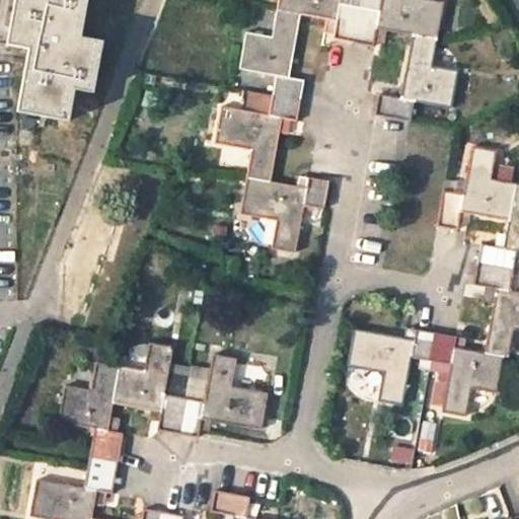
[(79,41),(86,0),(14,0),(12,11),(5,47),(27,52),(16,114),(67,123),(72,92),(92,94),(101,44),(79,41)]
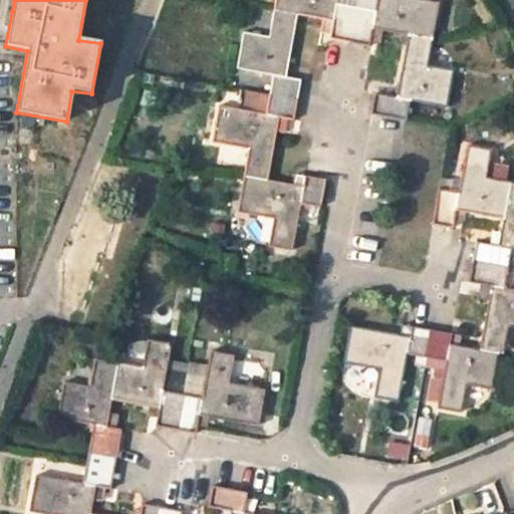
[(274,0),(273,7),(297,12),(332,18),(329,36),(338,38),(348,39),(354,6),(335,3),(335,0),(274,0)]
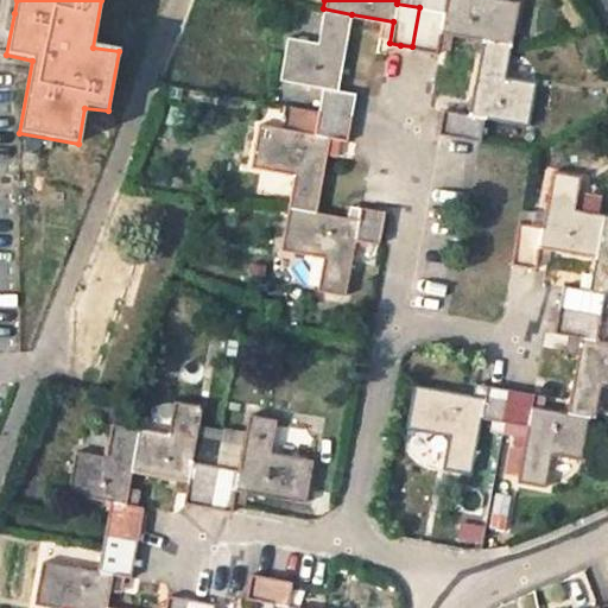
[(445,0),(444,12),(419,7),(412,46),(423,50),(436,52),(441,32),(483,40),(511,45),(519,2),(508,0),(445,0)]
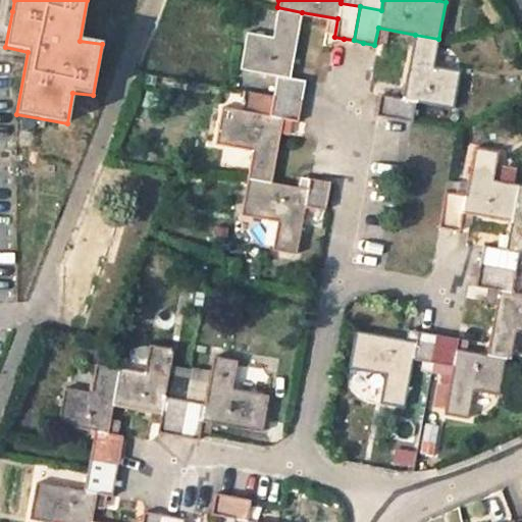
[(290,77),(302,12),(277,7),(272,35),(247,31),(241,68),(276,75),(272,95),(301,100),(303,90),(305,81),(290,77)]
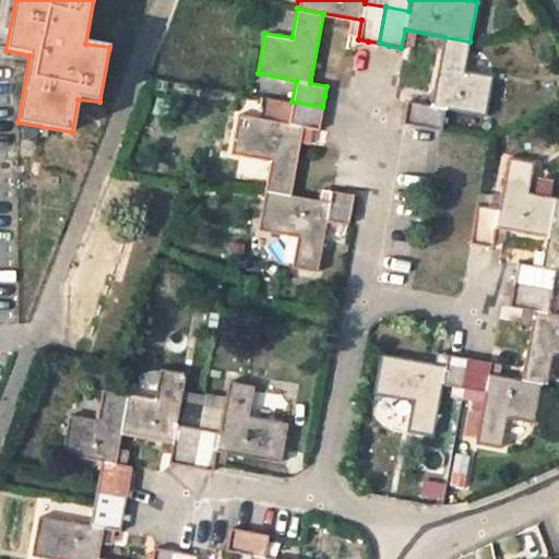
[(464,71),(470,42),(444,37),(431,105),(407,100),(405,111),(402,122),(431,128),(440,130),(443,108),(484,116),(491,76),(464,71)]
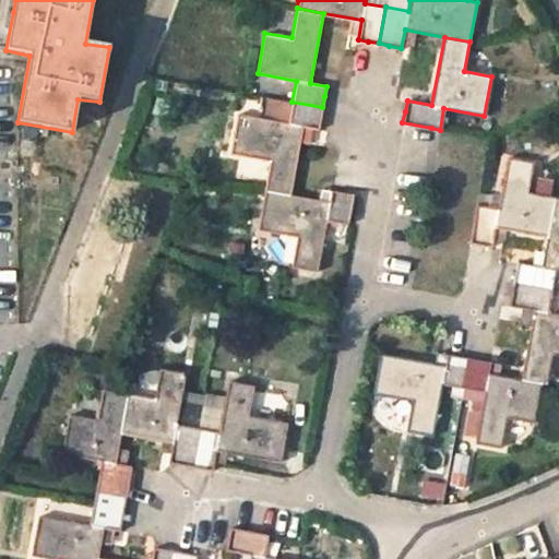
[(269,158),(263,189),(290,194),(302,126),(319,129),(320,119),(322,107),(292,102),(287,123),(238,115),(232,152),(269,158)]
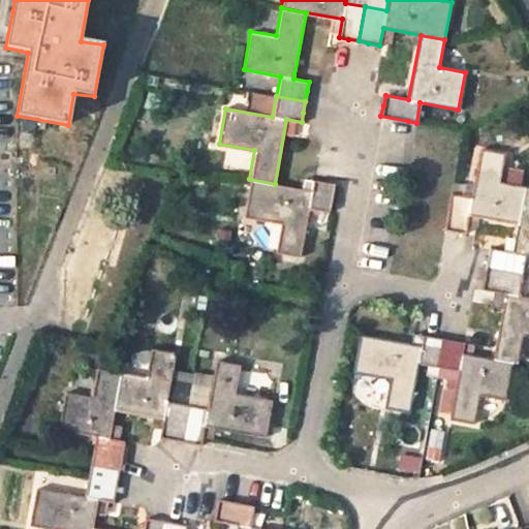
[(452,195),(446,228),(456,230),(465,231),(469,215),(520,224),(526,190),(500,186),(505,154),(481,150),(474,189),(455,185),(453,196),(452,195)]
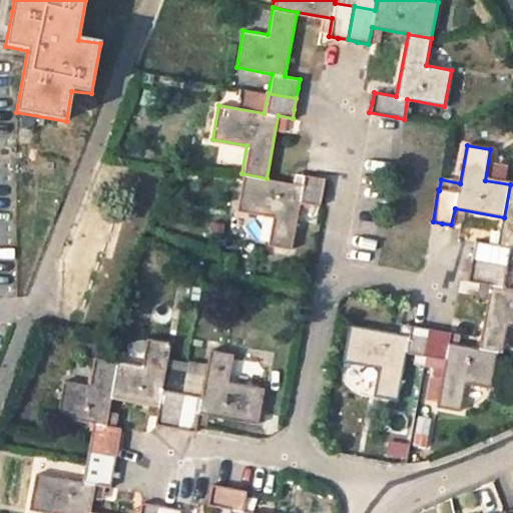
[(323,178),(314,176),(303,174),(301,185),(267,178),(241,173),(234,210),(270,217),(266,241),(290,246),(299,201),(318,204),(323,178)]
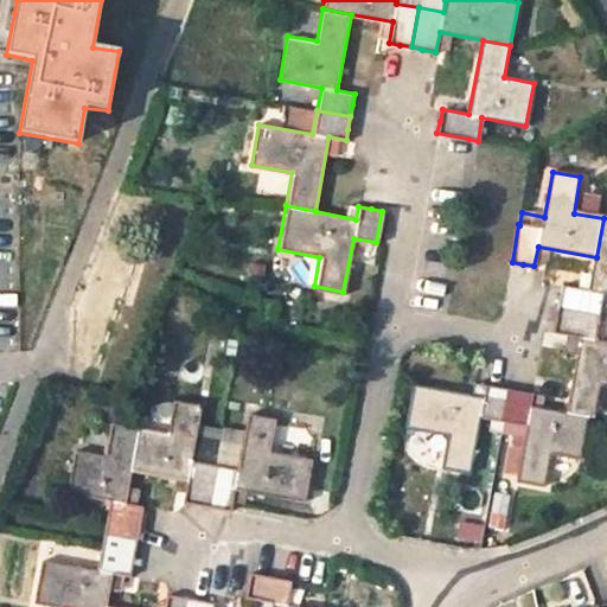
[(562,286),(560,299),(558,311),(600,318),(605,294),(606,293),(606,218),(604,218),(596,257),(590,291),(562,286)]
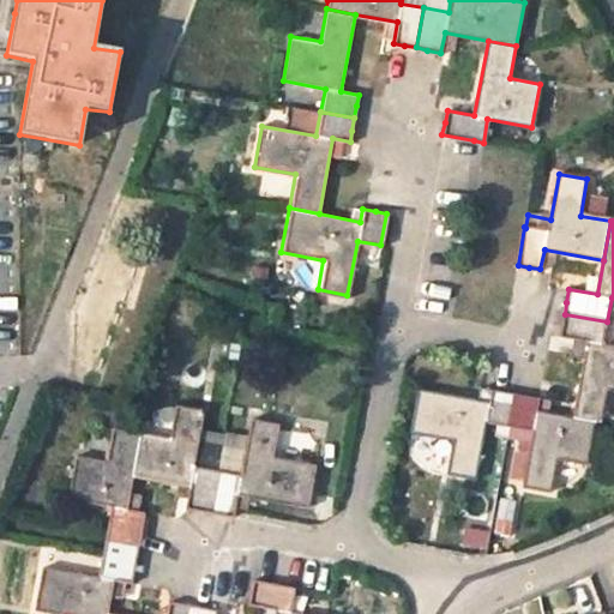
[(613,347),(602,345),(607,321),(565,314),(563,327),(560,338),(585,342),(572,416),(595,420),(601,421),(607,389),(613,390),(613,347)]
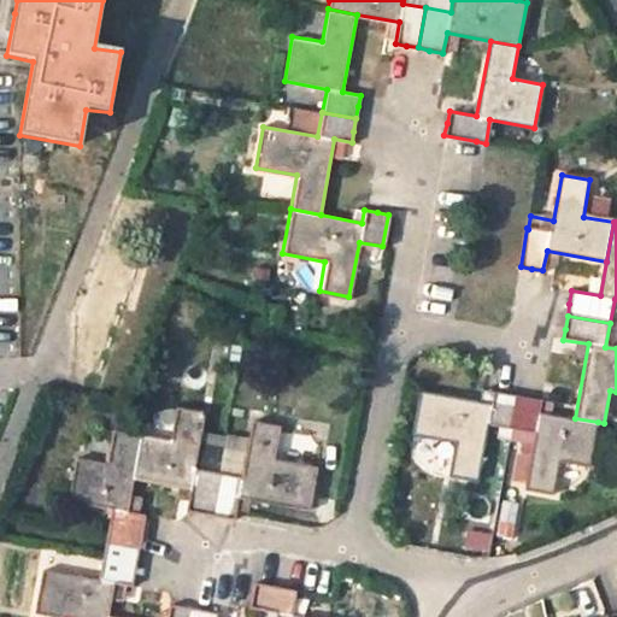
[(487,423),(510,428),(516,394),(506,392),(493,389),(491,403),(421,391),(412,432),(456,440),(450,474),(476,479),(487,423)]
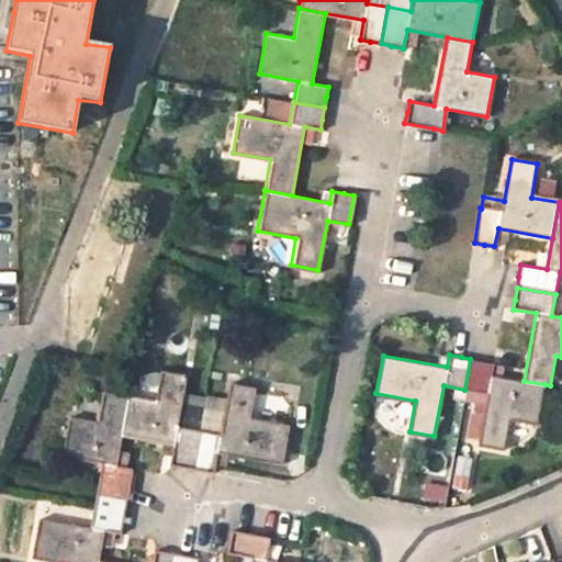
[(537,423),(544,384),(524,381),(491,374),(493,362),(482,360),(470,359),(464,390),(487,394),(478,445),(502,449),(508,418),(537,423)]
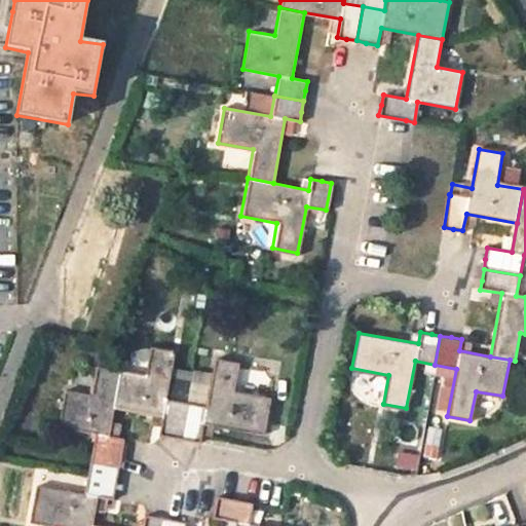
[(144,376),(119,371),(111,409),(160,417),(157,435),(167,437),(179,439),(186,402),(191,374),(170,370),(173,352),(149,347),(144,376)]
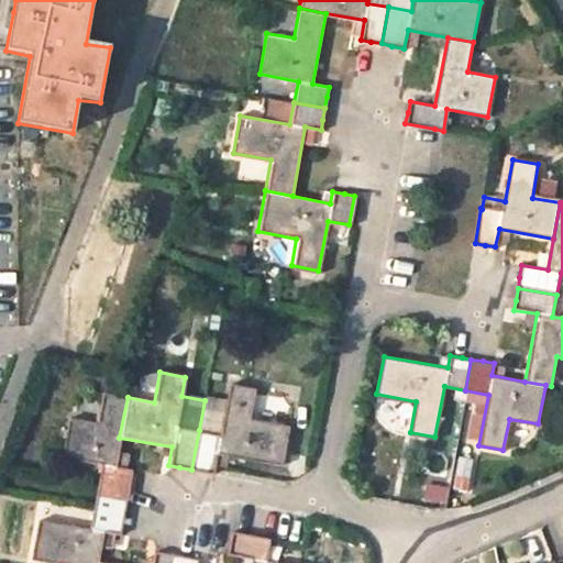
[(253,389),(230,385),(227,404),(205,400),(199,430),(191,470),(202,472),(212,473),(213,468),(217,453),(279,465),(287,426),(247,419),(253,389)]
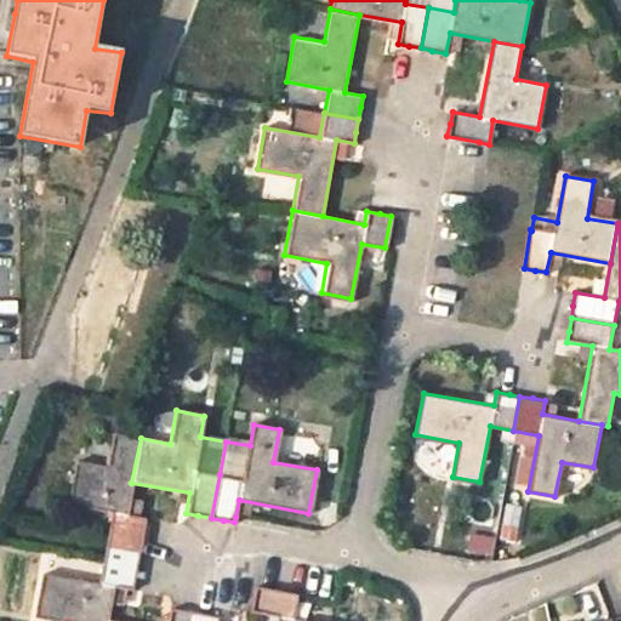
[(112,511),(107,535),(140,542),(141,533),(143,519),(125,516),(131,483),(141,438),(113,433),(106,468),(78,463),(69,503),(112,511)]
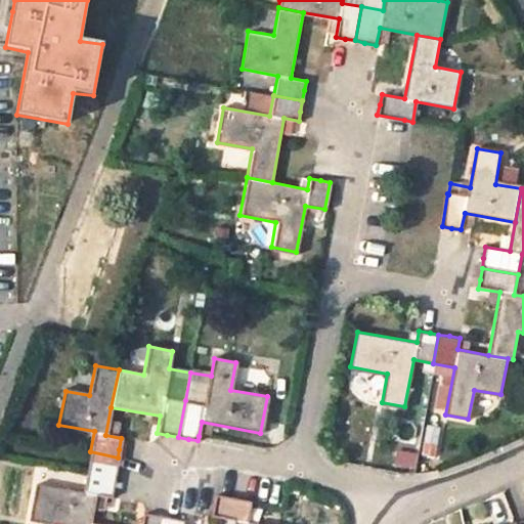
[(441,428),(427,425),(421,455),(435,457),(441,428)]
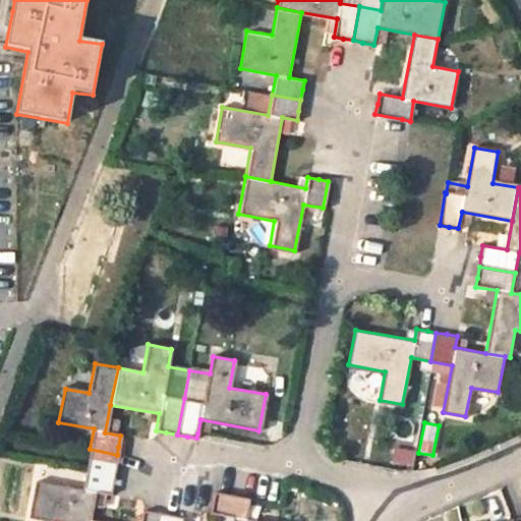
[(390,464),(410,466),(412,451),(392,448),(390,464)]
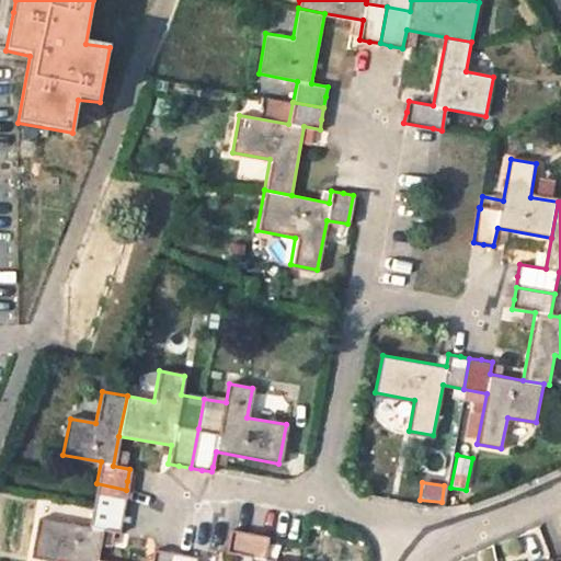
[(92,505),(122,511),(126,490),(96,483),(92,505)]
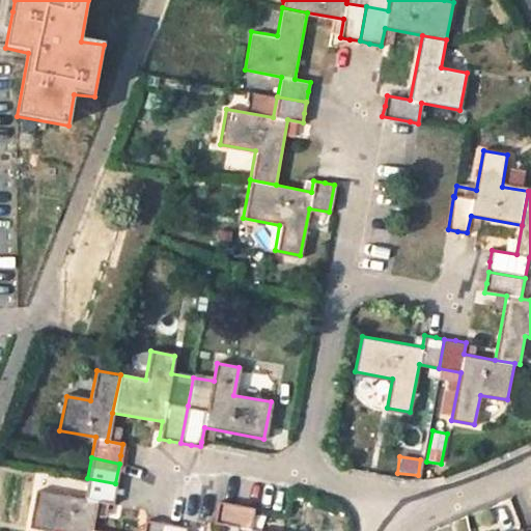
[(89,530),(90,529),(96,501),(111,504),(113,494),(115,483),(87,478),(83,499),(37,491),(31,525),(59,530),(89,530)]
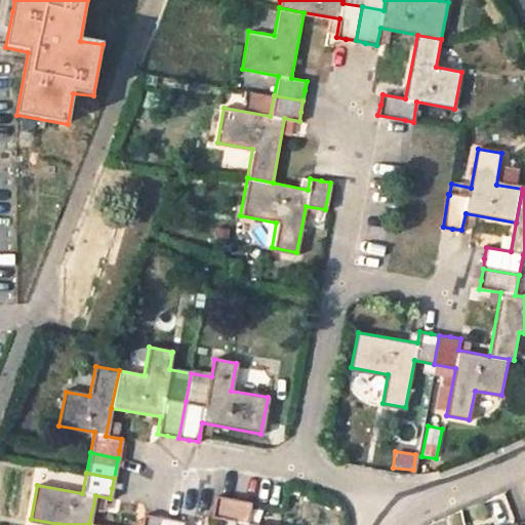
[(215,496),(213,507),(211,517),(235,521),(234,524),(259,524),(247,523),(251,503),(215,496)]
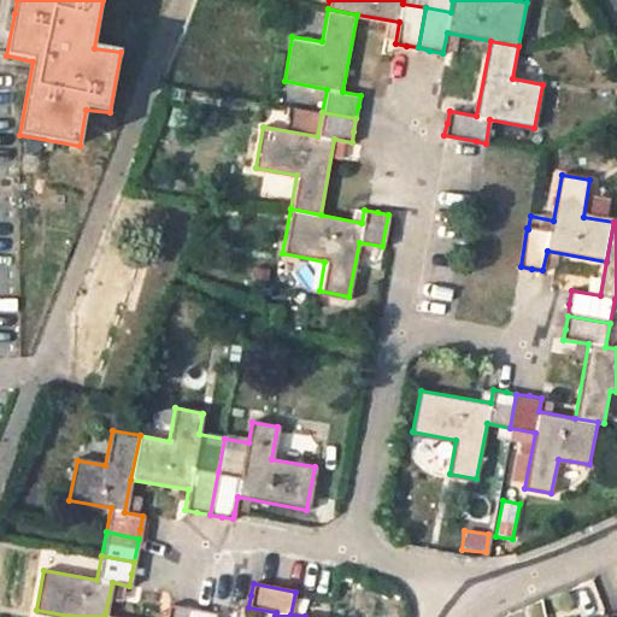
[(193,616),(194,610),(177,607),(166,605),(164,616),(116,616),(105,615),(104,616),(193,616)]
